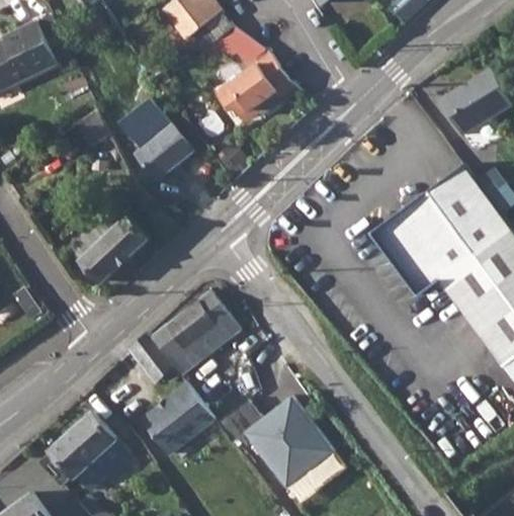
[(182,38),(175,45),(185,57),(197,50),(216,40),(232,28),(215,6),(209,0),(175,0),(161,11),(182,38)]
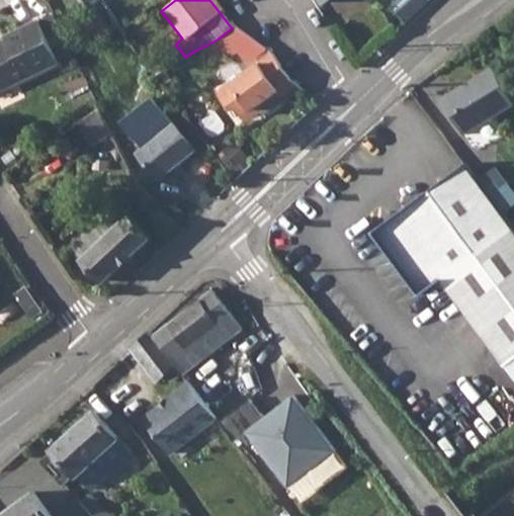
[(381,0),(381,1),(403,23),(427,0),(381,0)]
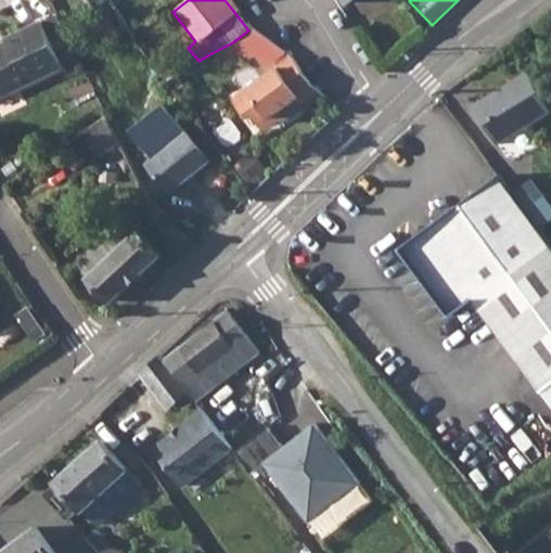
[(3,43),(0,44),(0,98),(61,66),(37,22),(1,40),(3,43)]
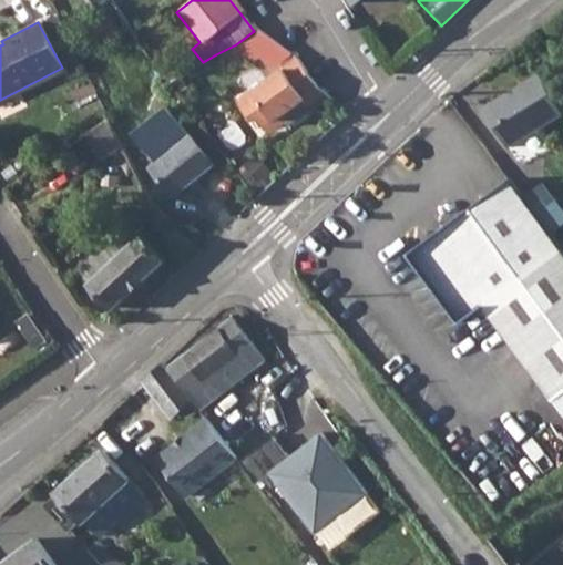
[(236,44),(216,54),(223,64),(242,54),(257,75),(287,54),(254,31),(236,44)]
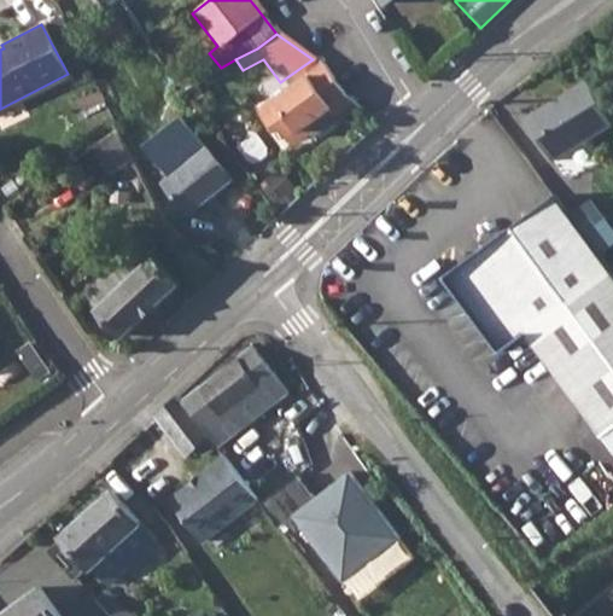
[(313,59),(280,82),(285,89),(319,65),(313,59)]
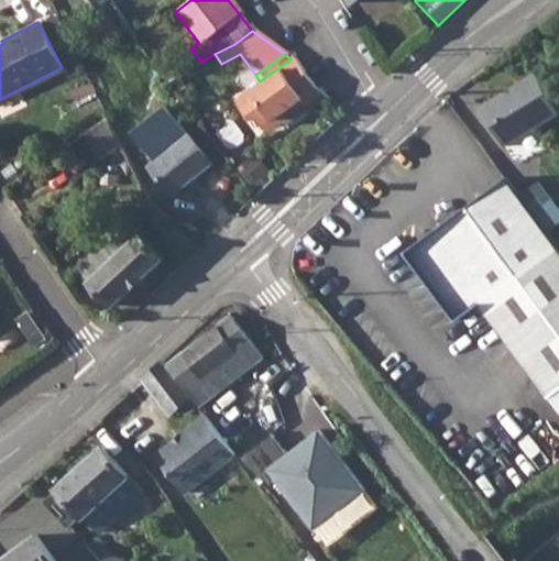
[(250,118),(258,129),(313,91),(293,61),(291,59),(260,81),(231,100),(245,120),(250,118)]
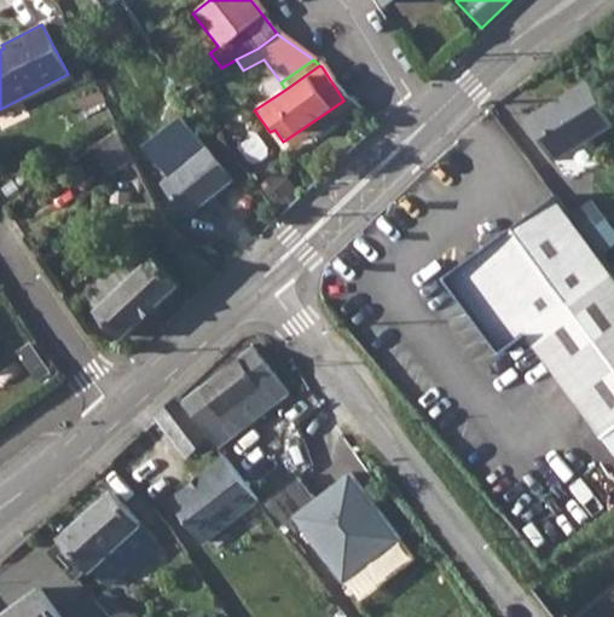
[(581,79),(522,117),(551,161),(610,122),(581,79)]
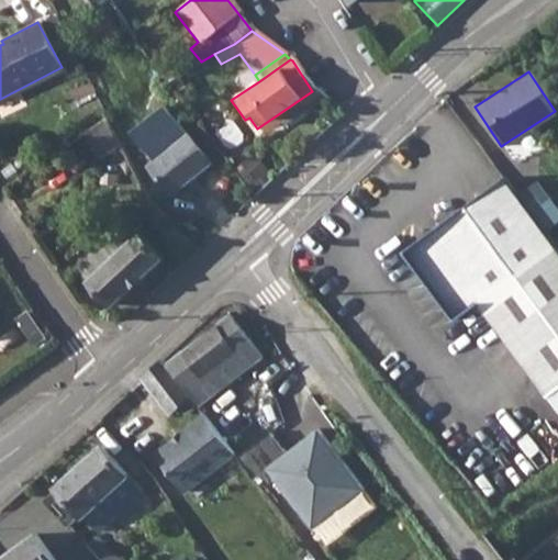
[(176,85),(169,90),(174,96),(180,91),(176,85)]
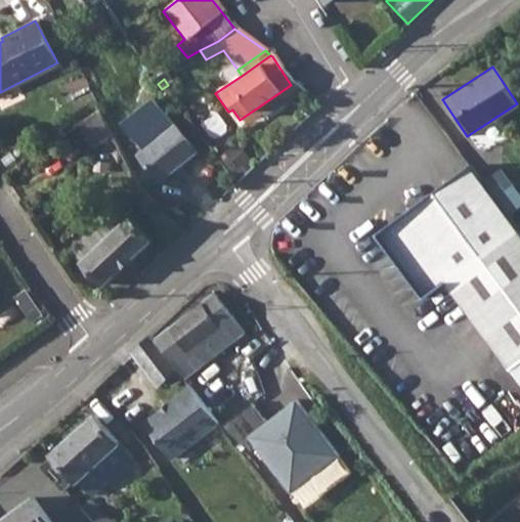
[(291,85),(240,120),(245,126),(295,90),(291,85)]
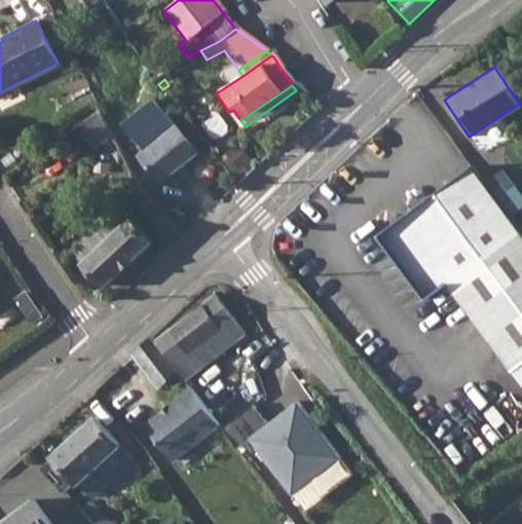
[(155,139),(135,155),(158,184),(194,154),(164,118),(149,131),(155,139)]
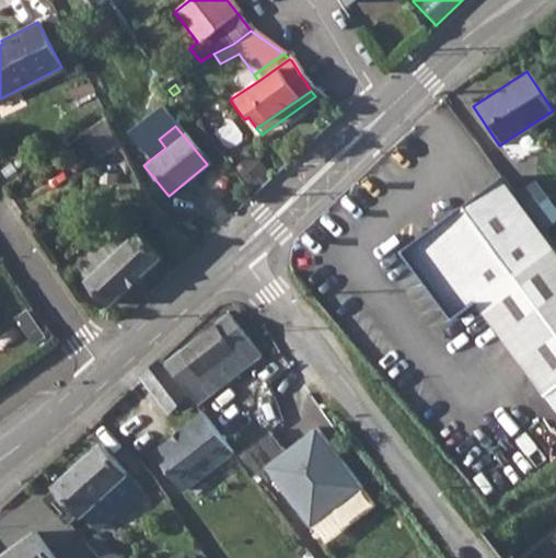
[(516,199),(499,176),(498,175),(470,196),(397,248),(446,314),(467,299),(470,300),(555,418),(555,253),(542,234),(532,221),(516,199)]
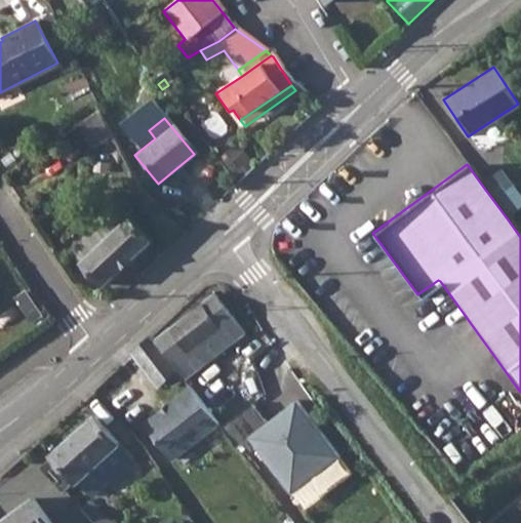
[(483,187),(498,207),(516,194),(501,174),(483,187)]
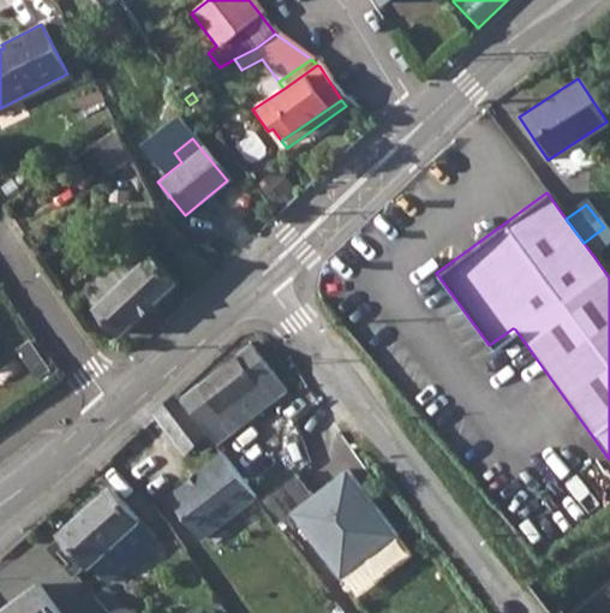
[(584,243),(594,257),(609,245),(609,236),(604,227),(584,243)]
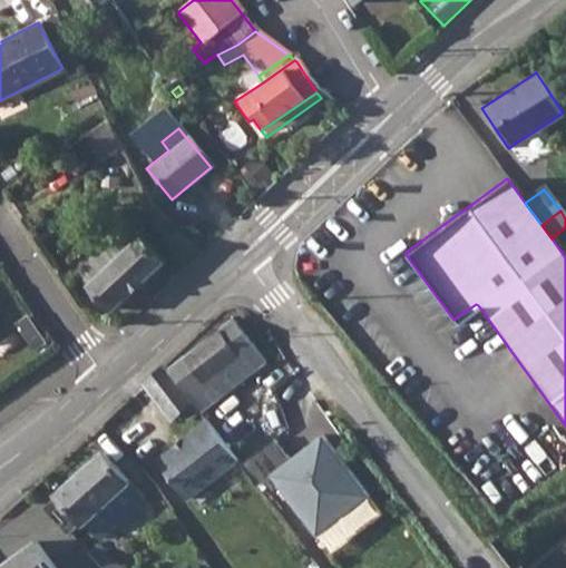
[(97,252),(75,274),(103,304),(111,313),(162,265),(125,225),(104,246),(115,258),(109,264),(97,252)]
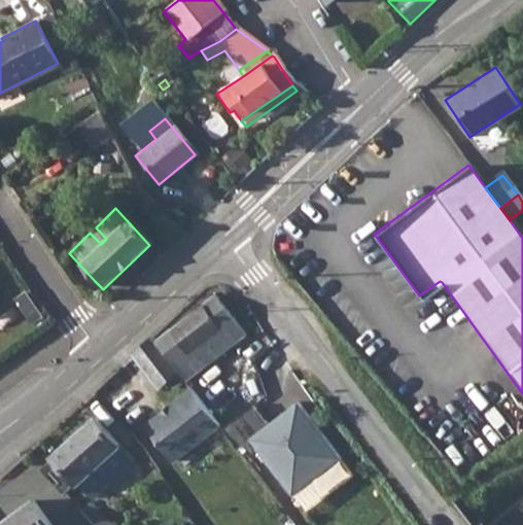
[(166,331),(152,342),(177,376),(183,382),(242,337),(213,298),(168,331),(166,331)]
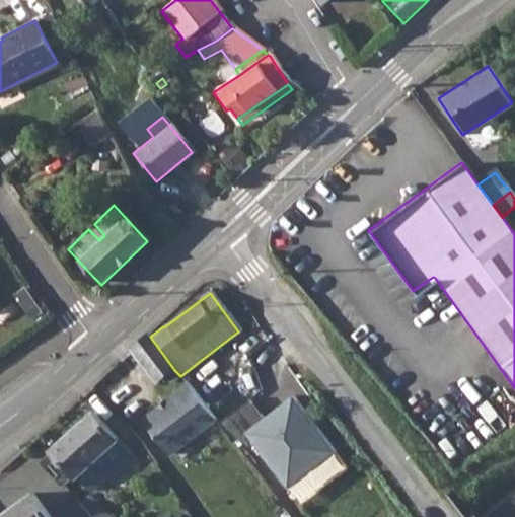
[(146,333),(128,351),(155,384),(174,370),(150,337),(146,333)]
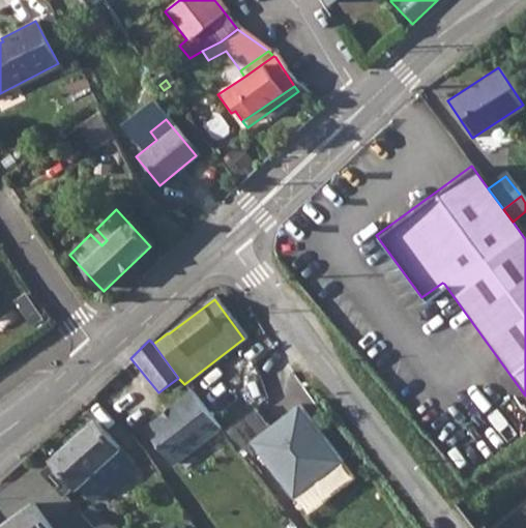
[(178,378),(158,392),(164,401),(184,384),(178,378)]
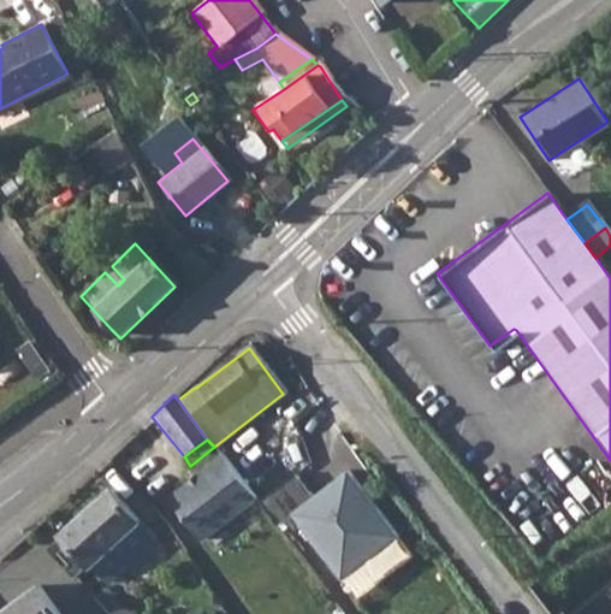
[(221,458),(167,500),(200,542),(255,500),(221,458)]
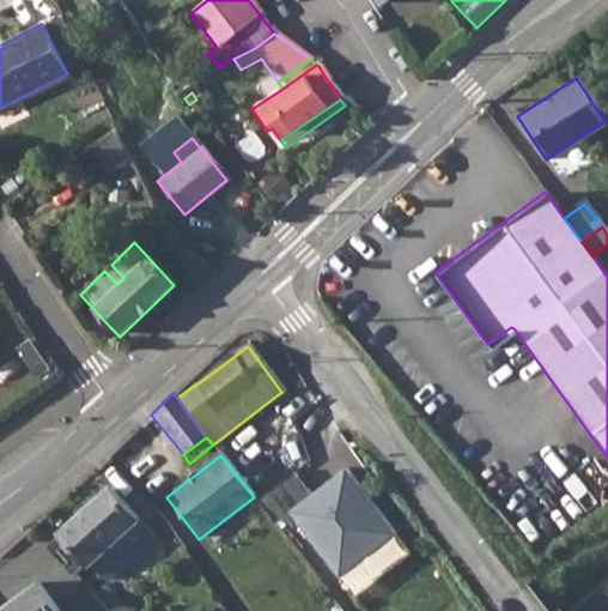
[(296,476),(259,502),(274,524),(291,512),(336,574),(391,534),(345,470),(310,495),(296,476)]
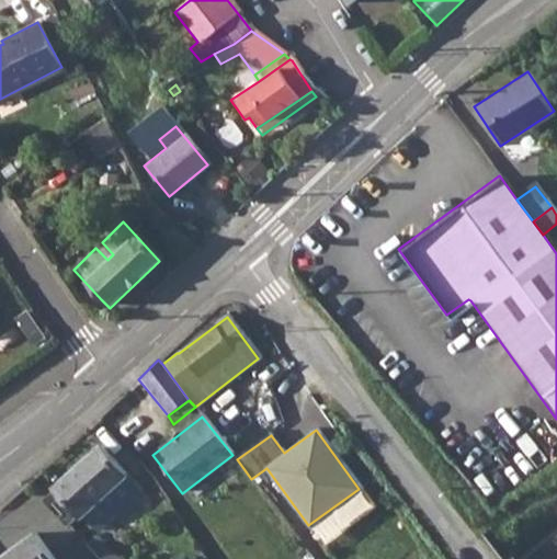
[(99,446),(50,488),(53,490),(88,528),(137,485),(100,445),(99,446)]
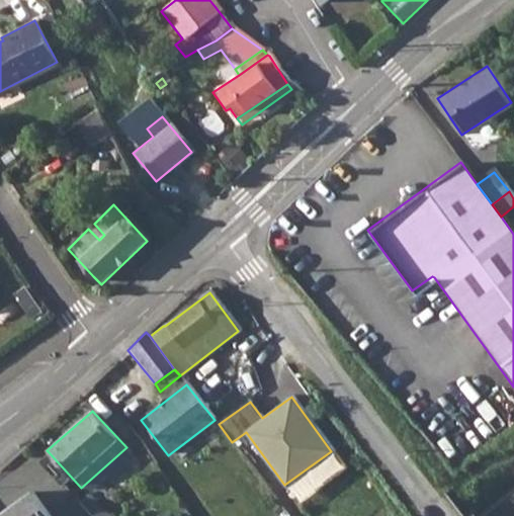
[(113,493),(108,498),(114,504),(119,500),(113,493)]
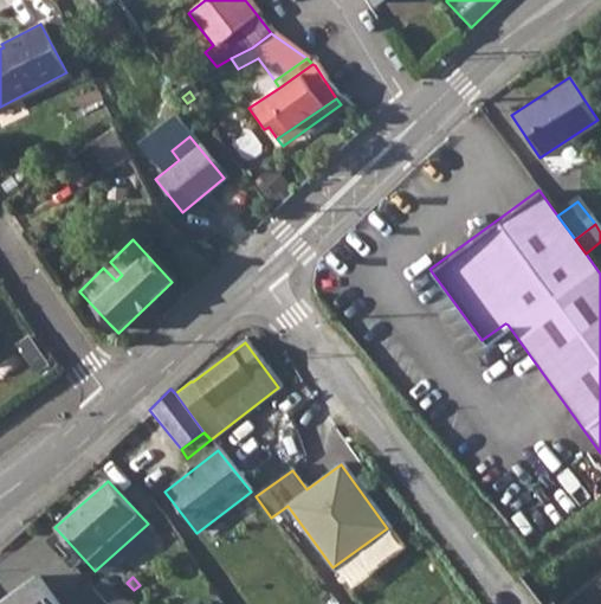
[(53,603),(36,578),(0,603),(53,603)]
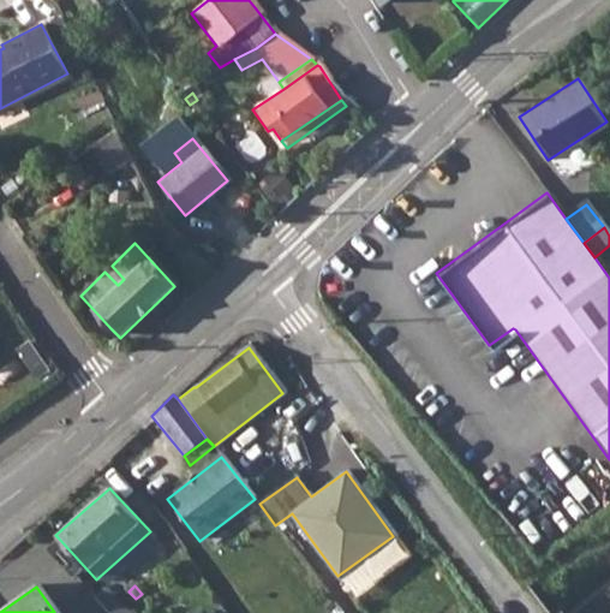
[(103,588),(91,597),(105,612),(125,612),(103,588)]
